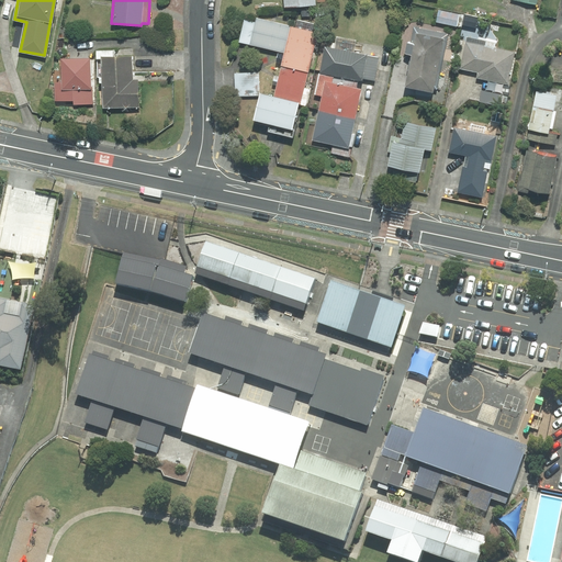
[(439,10),(436,22),(457,26),(460,14),(439,10)]
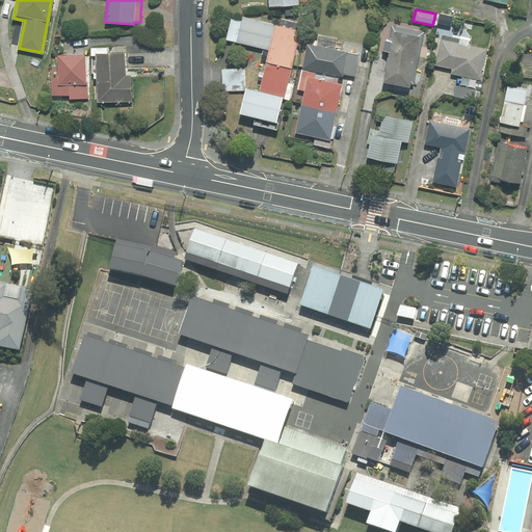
[(269,50),(274,25),(242,18),(241,21),(237,43),(269,50)]
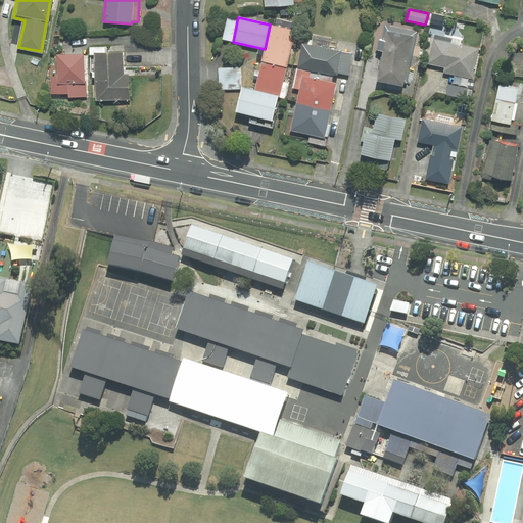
[(222,40),(233,42),(237,20),(227,18),(222,40)]
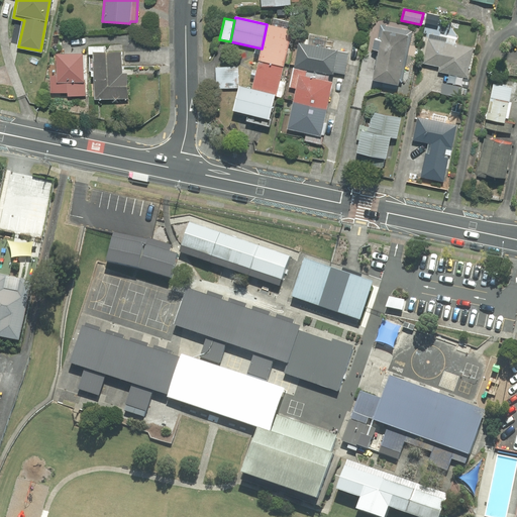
[(262,48),(259,61),(284,67),(292,30),(267,24),(262,48)]
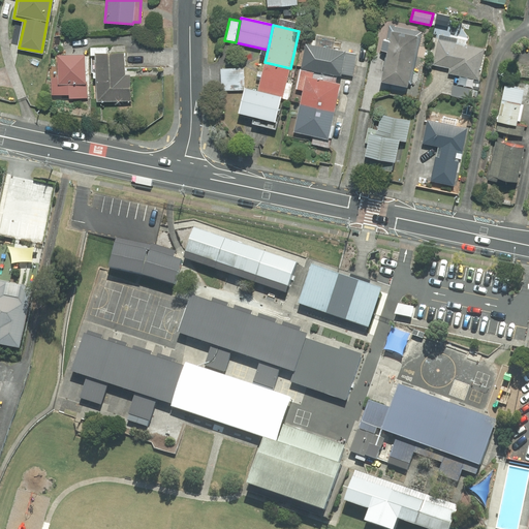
[(384,40),(382,51),(387,52),(381,82),(407,87),(408,83),(411,84),(421,33),(390,27),(387,40),(384,40)]
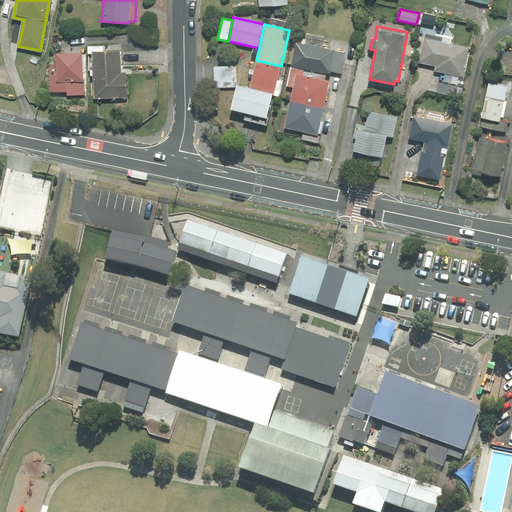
[(330,71),(334,50),(322,48),(324,37),(307,34),(305,45),(296,43),(292,67),(303,69),(326,73),(330,73),(330,71)]
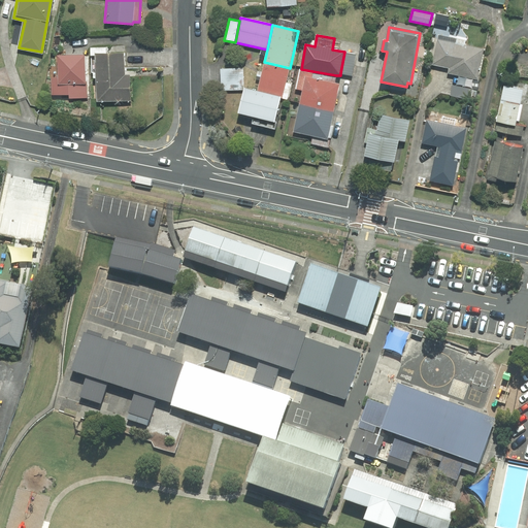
[(450,68),(449,73),(476,78),(483,50),(465,45),(466,40),(438,35),(433,64),(450,68)]
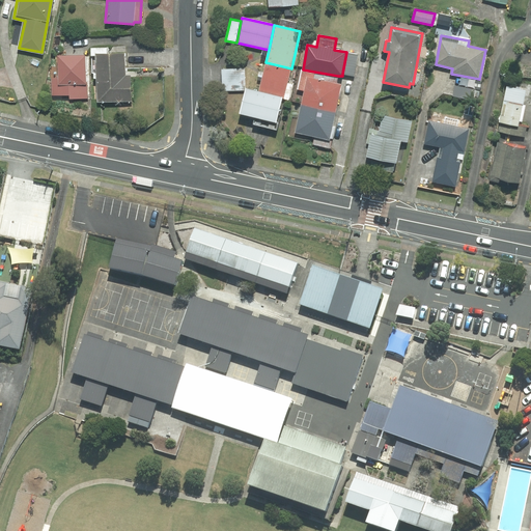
[(109,47),(90,48),(91,73),(95,73),(98,103),(131,102),(130,76),(124,76),(123,54),(109,54),(109,47)]
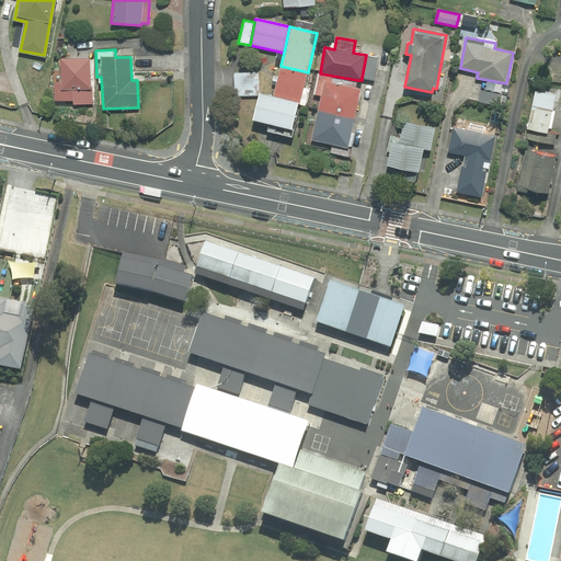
[(378,57),(366,55),(362,78),(374,80),(378,57)]
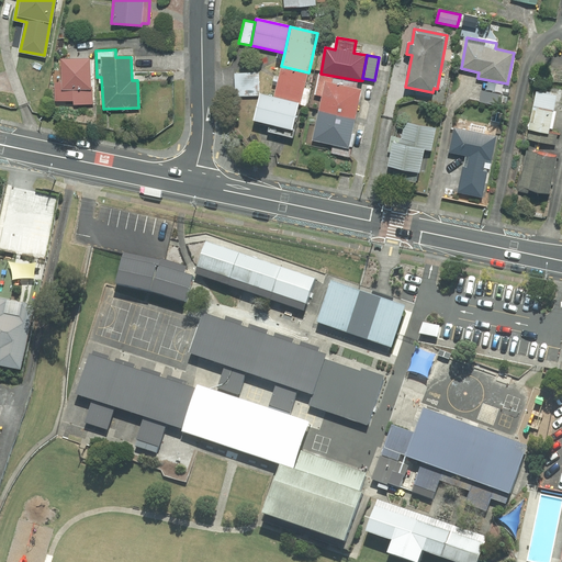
[(74,104),(92,104),(91,58),(59,59),(59,71),(54,71),(55,101),(74,101),(74,104)]
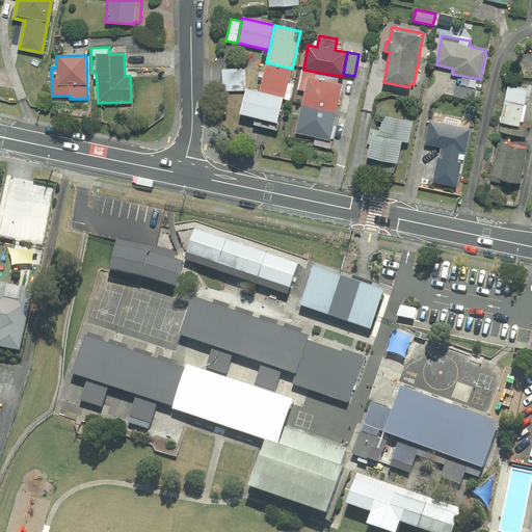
[(292,69),(266,62),(259,91),(283,98),(285,98),(292,69)]
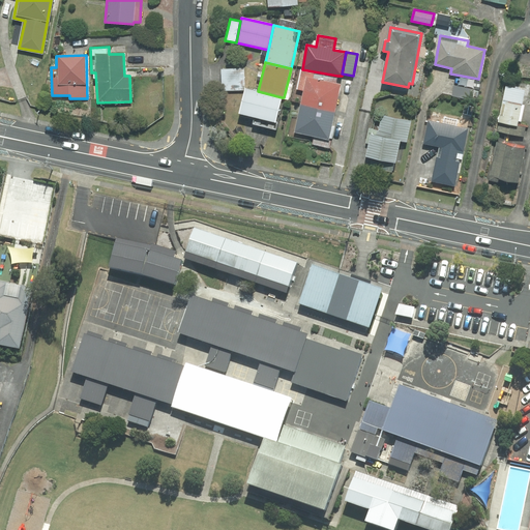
[(243,68),(222,69),(223,91),(244,90),(243,68)]
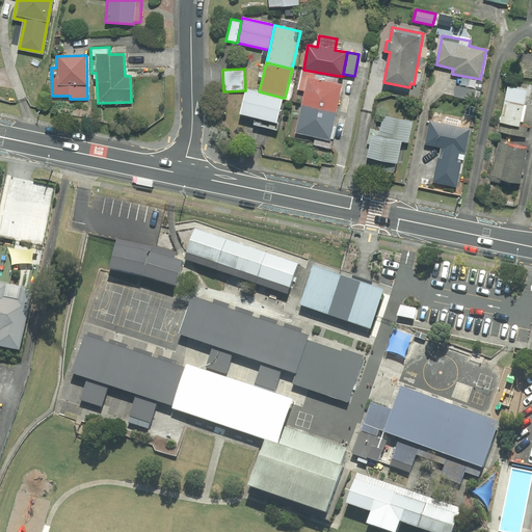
[(315,72),(303,70),(298,89),(304,91),(308,77),(314,78),(315,72)]
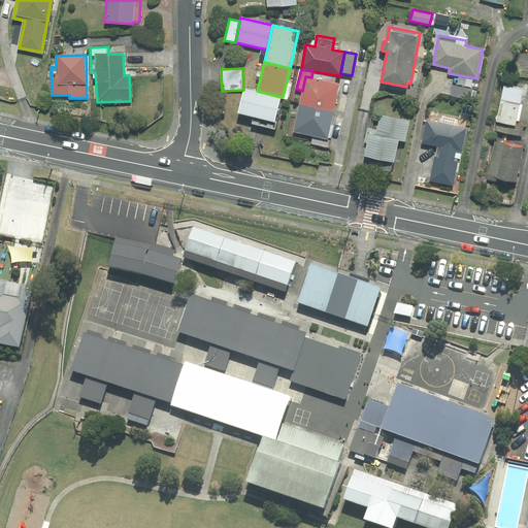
[(334,83),(336,75),(312,71),(311,77),(334,83)]
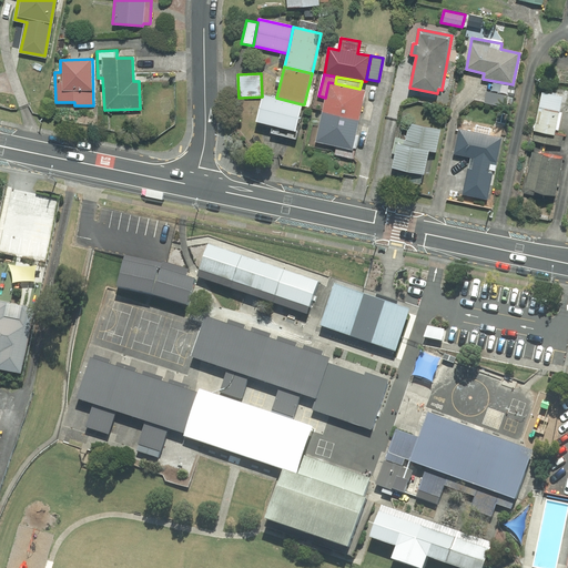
[(322,112),(358,120),(365,90),(359,89),(335,83),(328,82),(325,98),(322,112)]
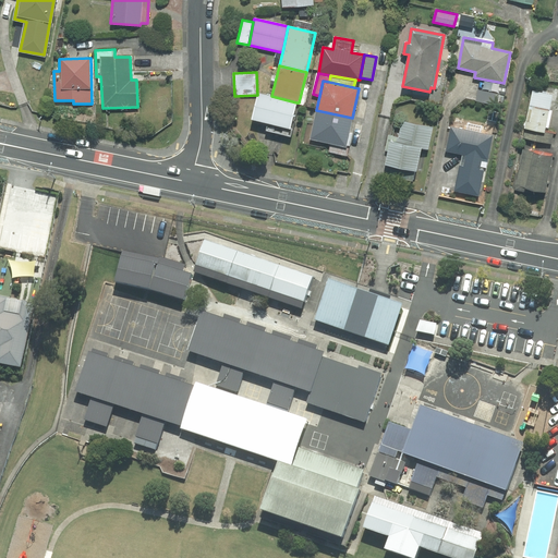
[(500,95),(478,91),(476,100),(497,105),(500,95)]
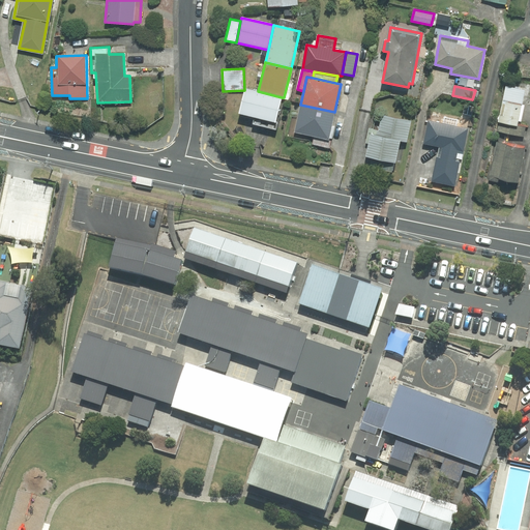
[(499,122),(517,126),(524,90),(506,86),(499,122)]
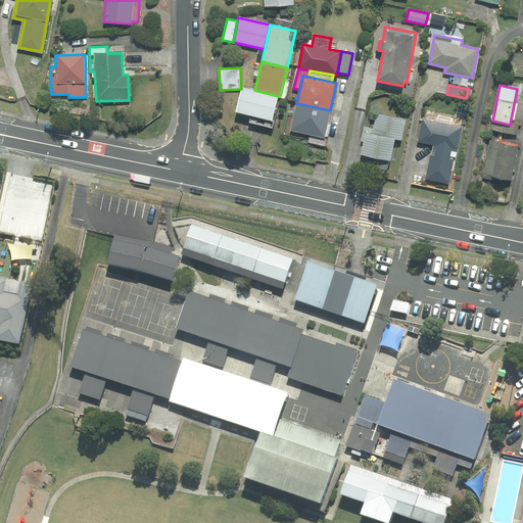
[(276,102),(278,96),(254,90),(242,87),(236,112),(250,115),(249,123),(273,129),(279,103),(276,102)]
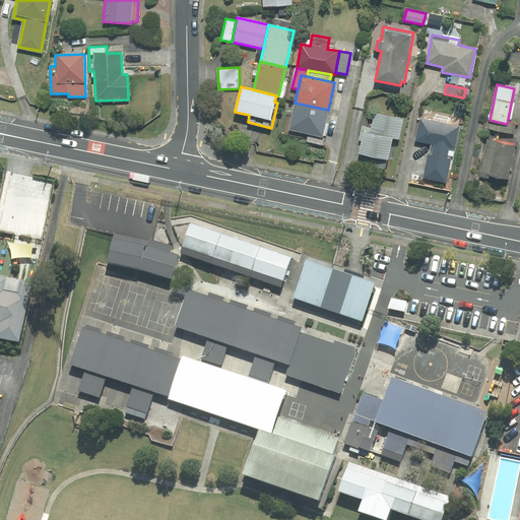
[(328,110),(295,103),(288,130),(308,134),(322,137),(328,110)]
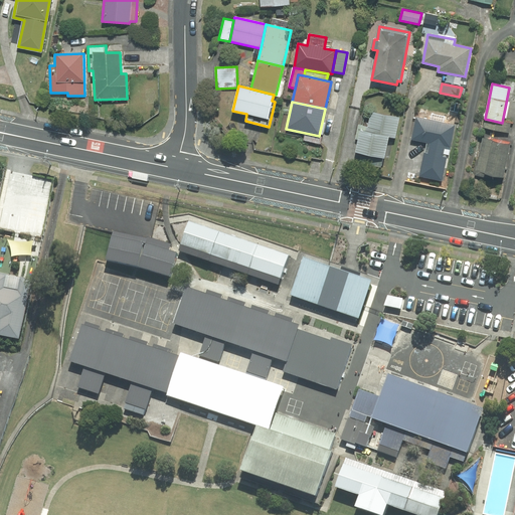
[(359,139),(356,152),(384,158),(388,137),(395,138),(399,118),(371,112),(368,127),(358,125),(356,139),(359,139)]
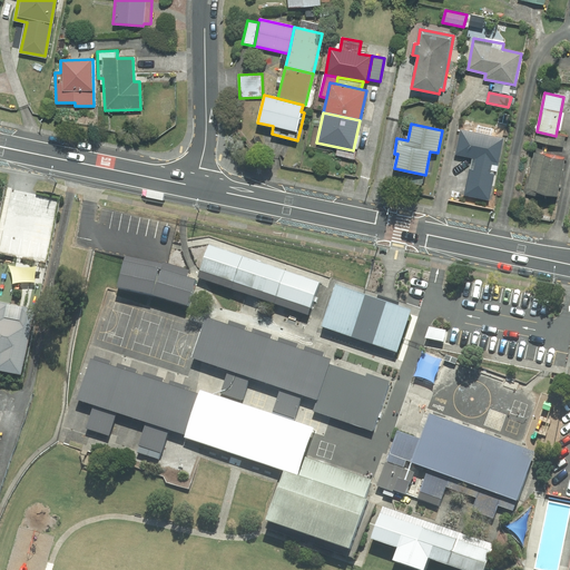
[(455,155),(477,158),(474,170),(470,169),(464,195),(489,200),(494,175),(489,174),(492,160),(498,163),(503,138),(461,129),(455,155)]
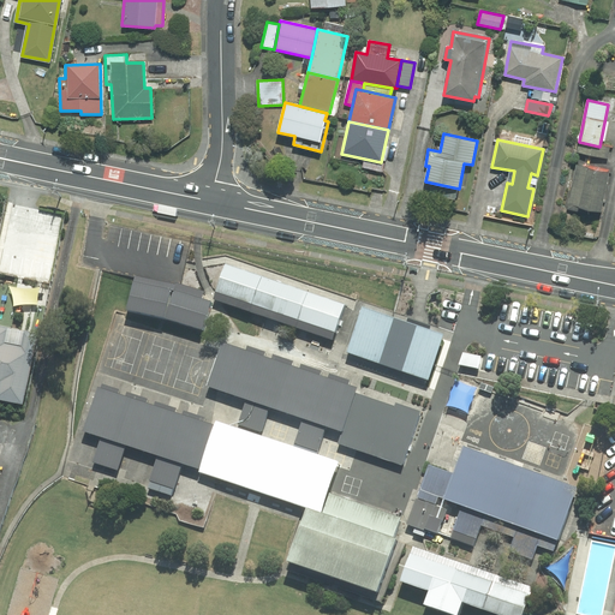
[(381,162),(364,159),(362,167),(383,172),(384,163),(381,162)]
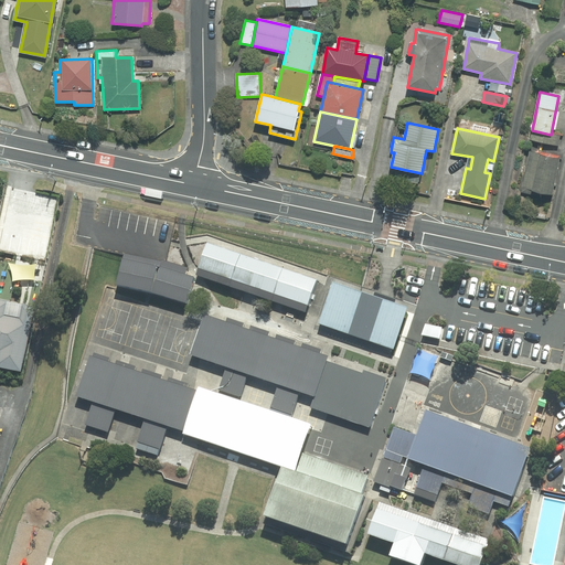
[(560,157),(530,151),(521,192),(531,194),(532,191),(552,195),(560,157)]
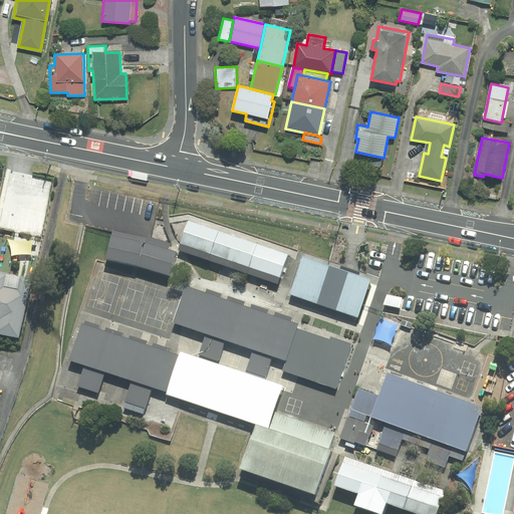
[(191,229),(184,252),(287,283),(294,260),(191,229)]
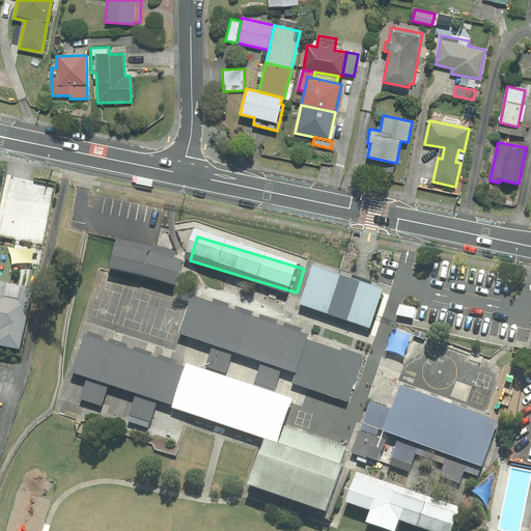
[(113,246),(105,272),(171,291),(179,266),(113,246)]
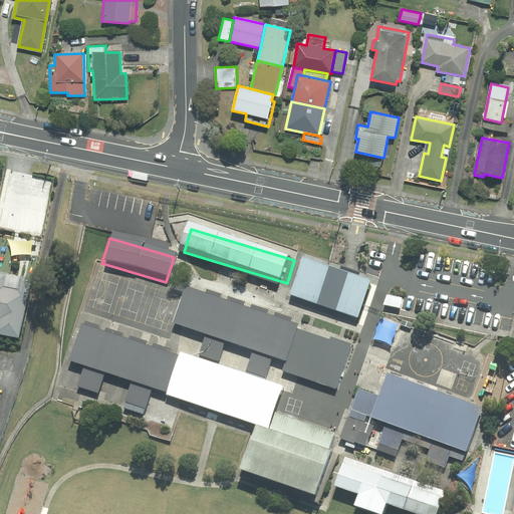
[(306,263),(295,299),(378,323),(389,288),(306,263)]
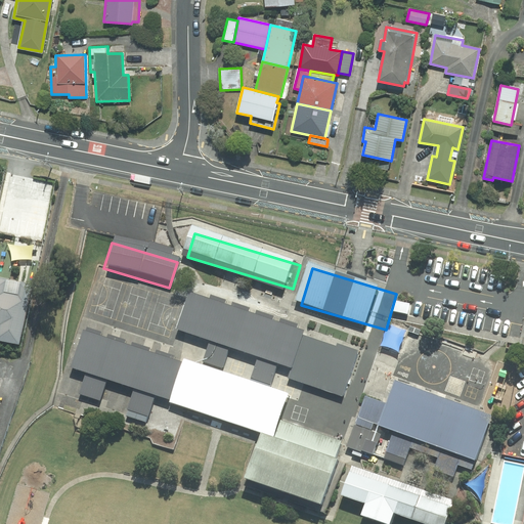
[(0,341),(19,346),(33,286),(0,277),(0,341)]
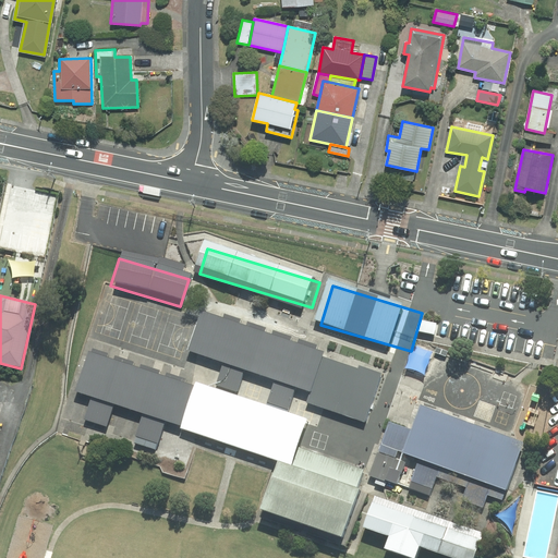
[(201,322),(189,362),(310,398),(322,358),(201,322)]
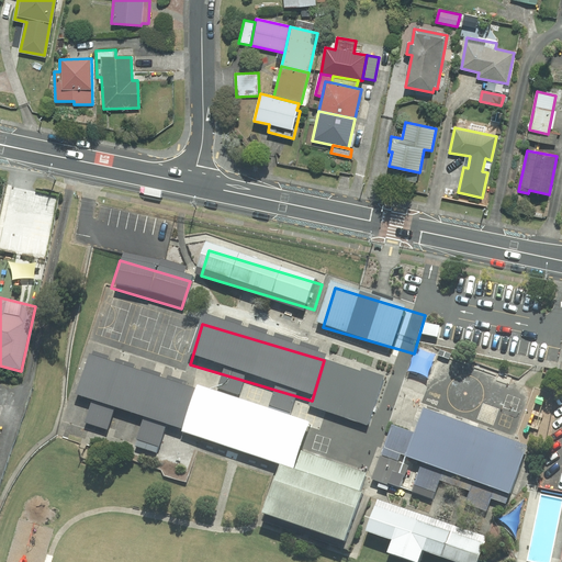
[(384,378),(324,360),(307,416),(368,434),(384,378)]
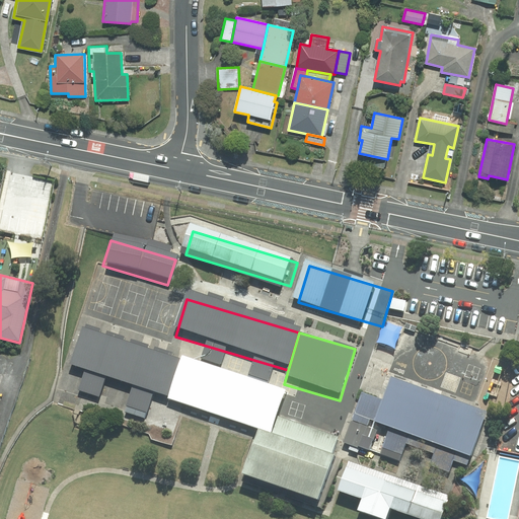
[(82,338),(72,373),(170,402),(180,367),(82,338)]
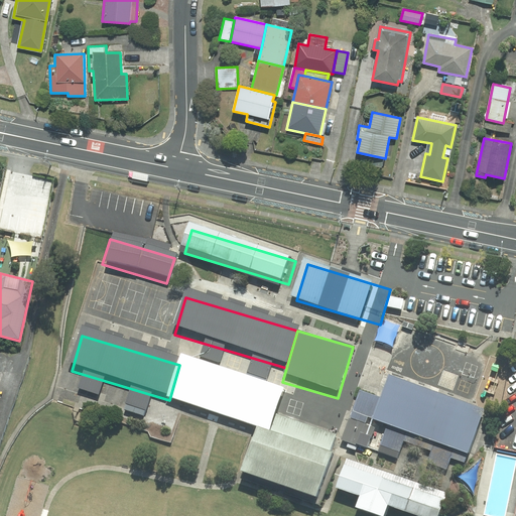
[(486,420),(373,387),(362,425),(474,459),(486,420)]
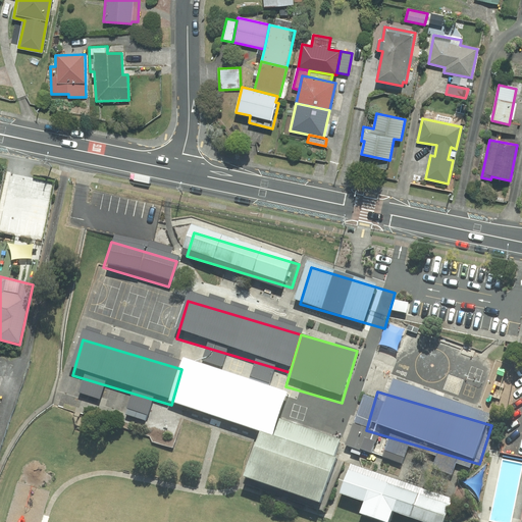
[(256,449),(177,425),(169,452),(248,474),(256,449)]
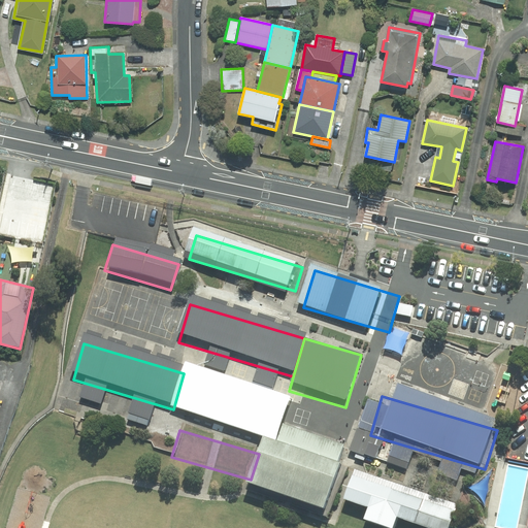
[(344,466),(269,444),(256,490),(331,513),(344,466)]
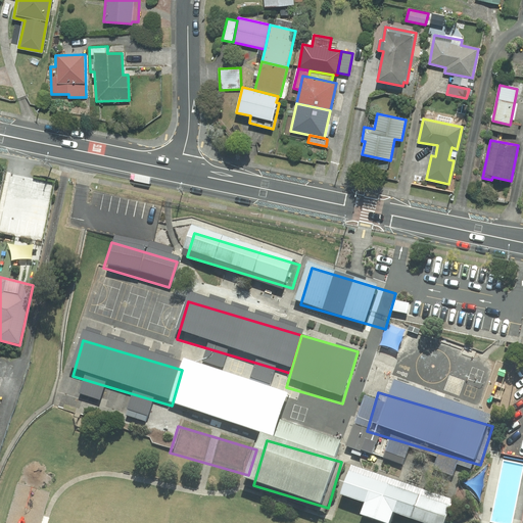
[(455,522),(459,513),(348,480),(340,508),(391,522),(455,522)]
